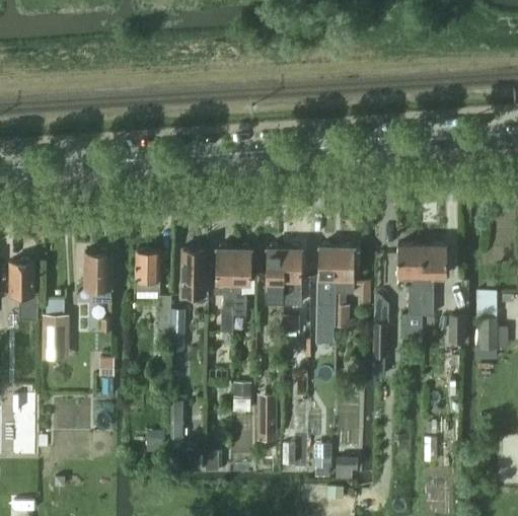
[(318,246),(317,306),(322,306),(335,306),(336,306),(336,293),(337,247),(329,247),(328,244),(322,244),(321,246),(318,246)]
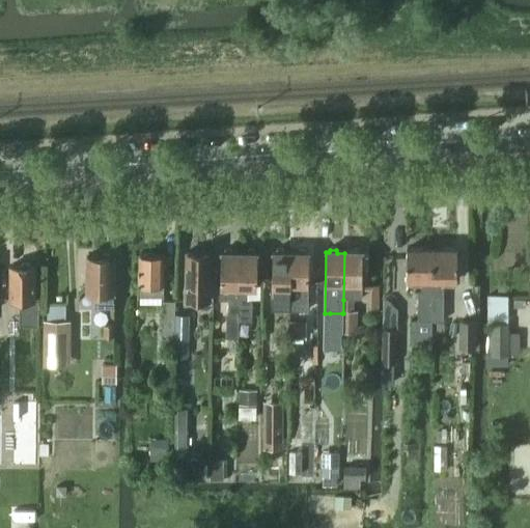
[(343,313),(343,336),(352,336),(353,300),(361,300),(361,293),(362,288),(362,283),(362,253),(360,253),(358,250),(353,250),(351,253),(344,253),(343,300),(343,313)]
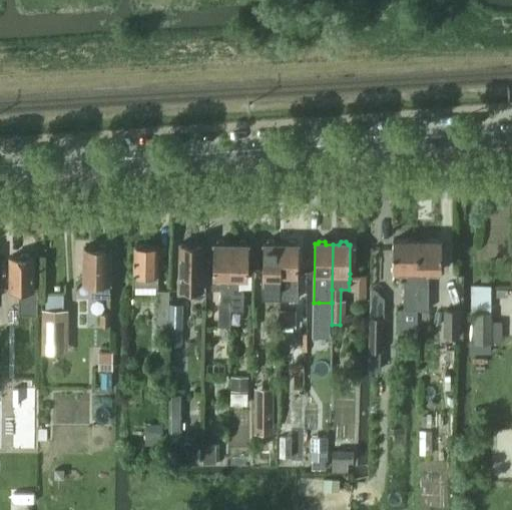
[(280,301),(281,245),(275,245),(273,242),(267,242),(266,245),(263,245),(262,301),(280,301)]
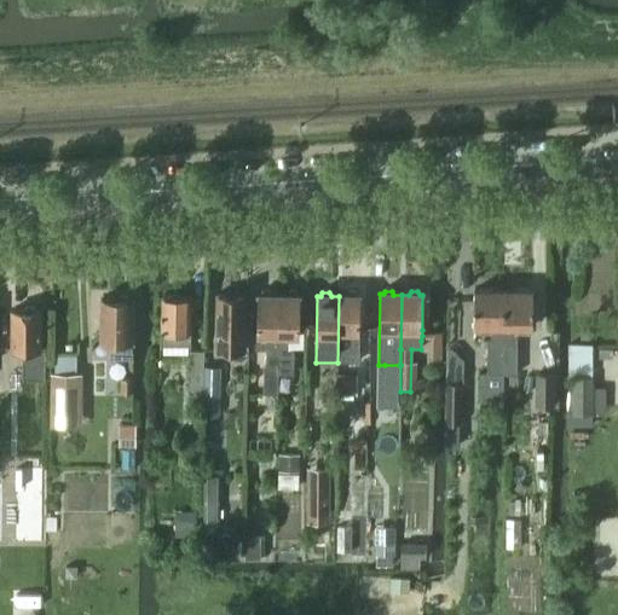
[(339,296),(338,363),(358,363),(358,334),(359,334),(359,296),(357,296),(354,294),(348,293),(348,294),(346,296),(339,296)]
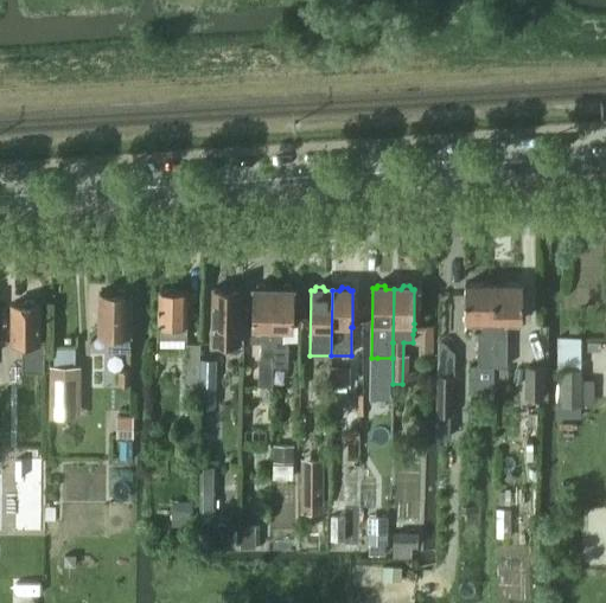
[(493,287),(465,287),(465,325),(483,325),(482,338),(478,338),(478,370),(493,370),(493,287)]
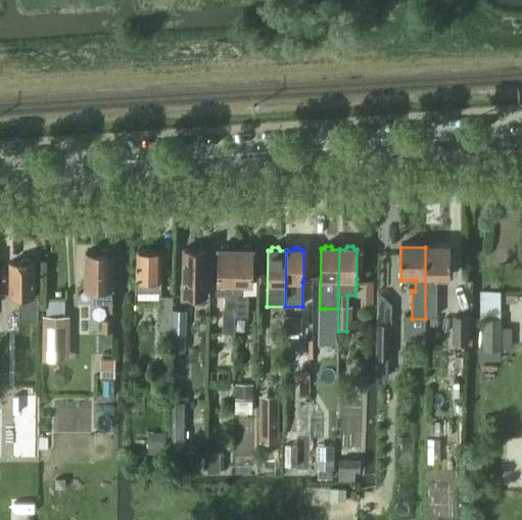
[(449,247),(425,247),(425,319),(436,319),(436,280),(449,280),(449,247)]
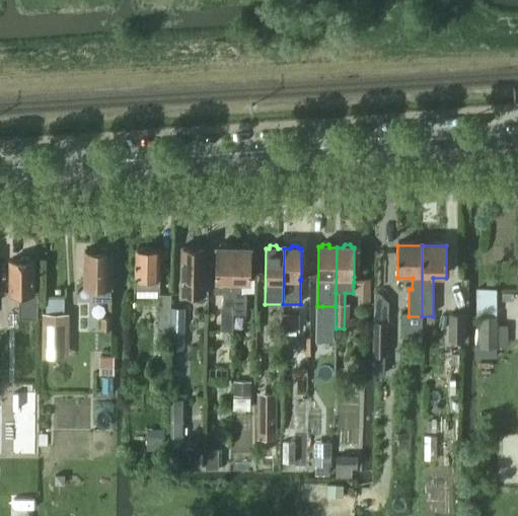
[(199,247),(189,246),(187,249),(181,249),(180,297),(204,297),(206,250),(199,249),(199,247)]
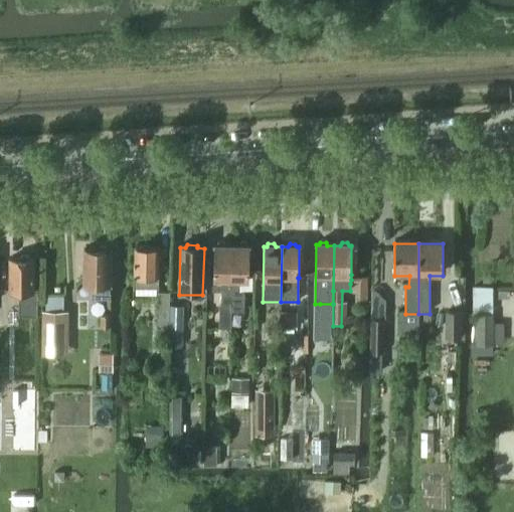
[(213,246),(212,293),(221,293),(220,346),(229,346),(230,314),(231,246),(224,246),(223,244),(217,244),(216,246),(213,246)]
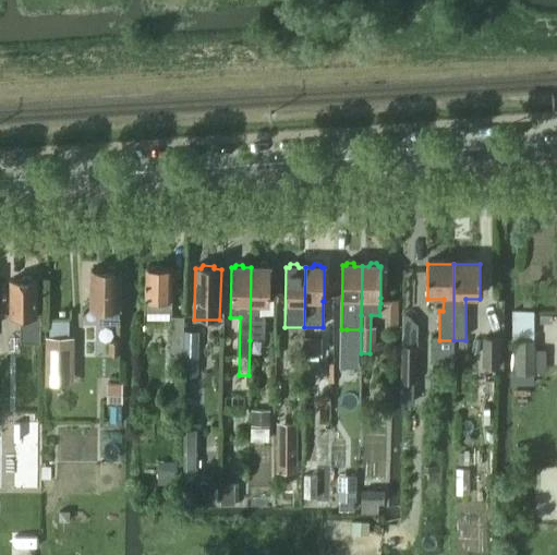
[(251,267),(250,340),(265,341),(265,317),(261,317),(261,301),(268,302),(269,268),(267,268),(266,265),(259,265),(258,268),(251,267)]
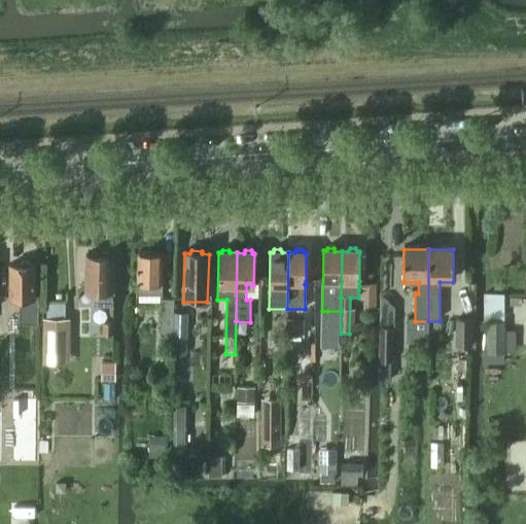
[(107,254),(101,254),(99,257),(85,256),(85,290),(96,291),(95,307),(112,307),(113,257),(109,257),(107,254)]
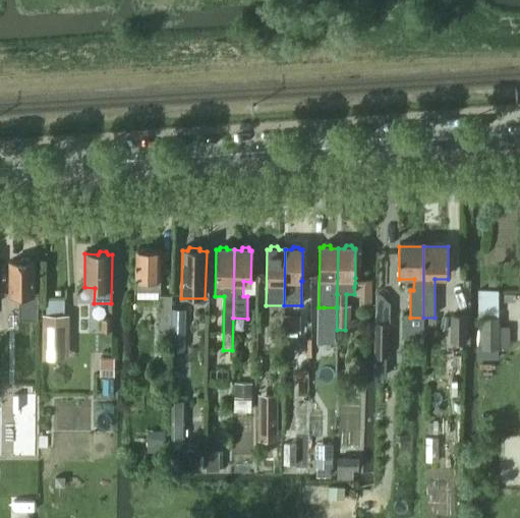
[(160,251),(135,251),(135,292),(160,293),(160,251)]
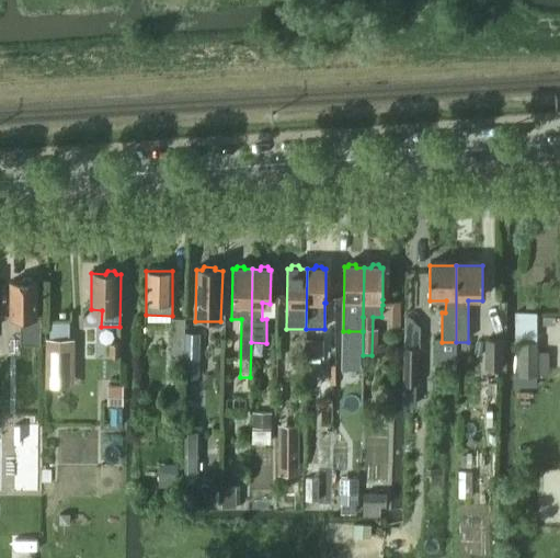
[(10,284),(10,319),(21,319),(21,332),(18,332),(18,349),(38,349),(38,319),(36,319),(36,284),(32,284),(30,281),(23,281),(21,284),(10,284)]
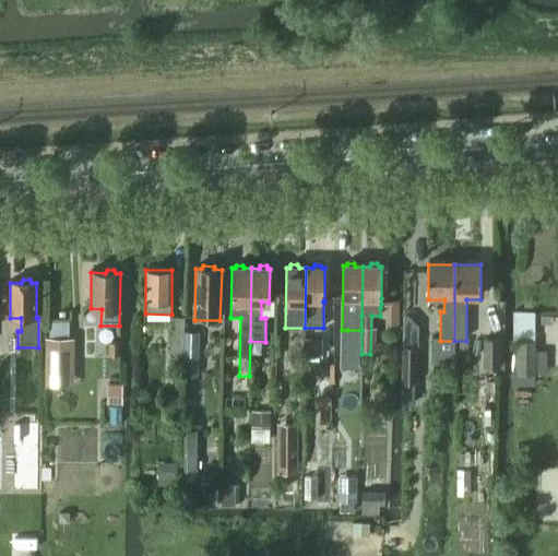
[(519,306),(519,310),(531,310),(531,304),(530,304),(530,302),(521,302),(521,306),(519,306)]
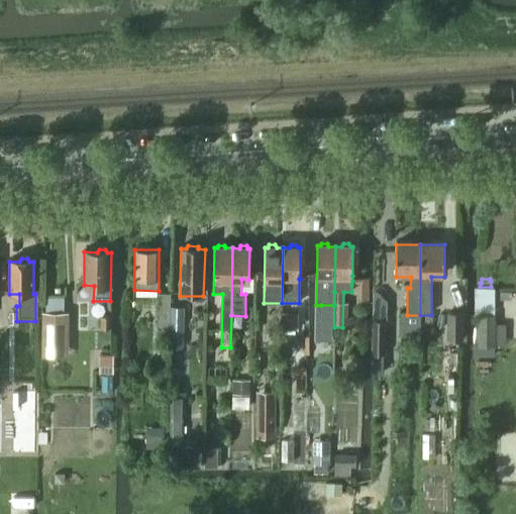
[(495,349),(495,344),(496,327),(496,318),(494,318),(495,302),(492,302),(493,292),(475,292),(474,319),(478,319),(477,349),(493,349),(495,349)]
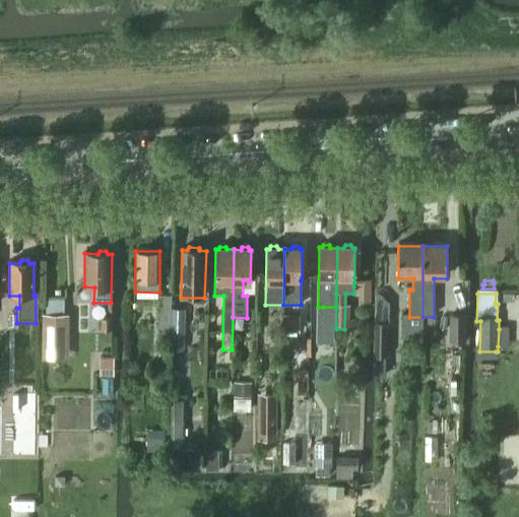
[(171,298),(158,298),(157,330),(170,330),(171,298)]
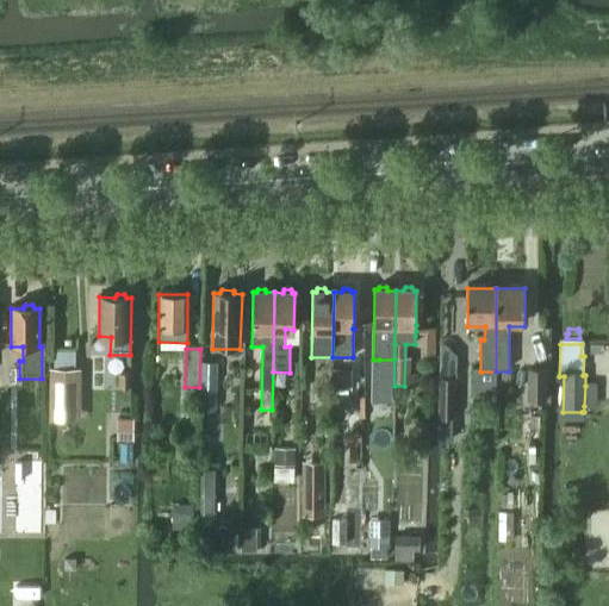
[(393,360),(379,360),(379,385),(393,385),(393,360)]
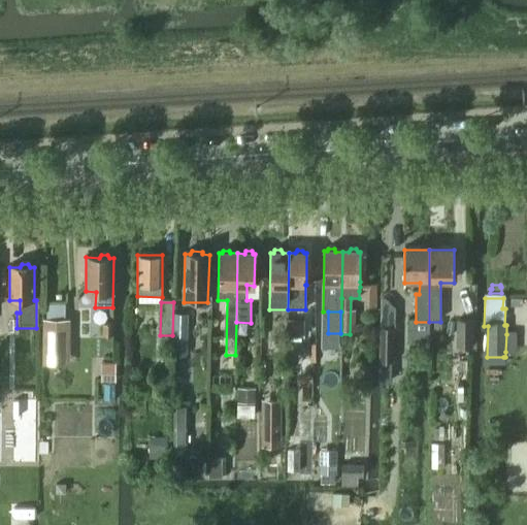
[(188,316),(173,316),(172,357),(187,357),(188,316)]
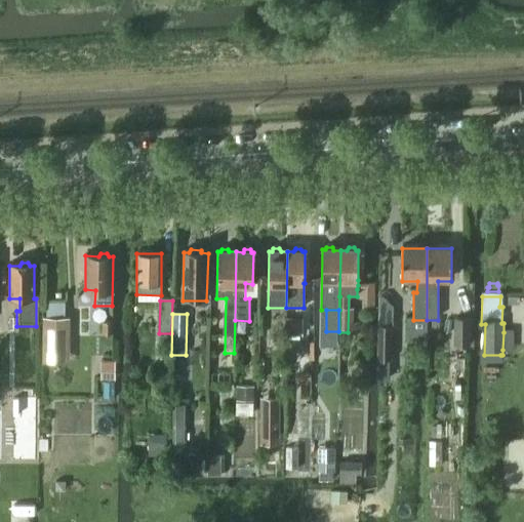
[(303,320),(286,320),(286,337),(287,337),(299,337),(303,337),(303,320)]
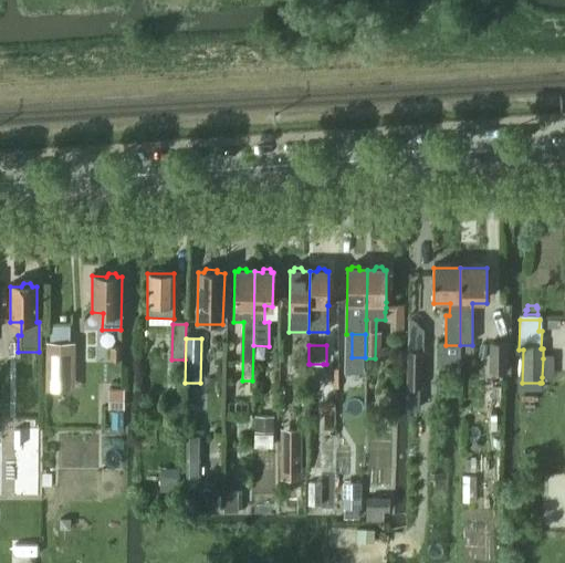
[(505,345),(490,345),(490,373),(505,373),(505,345)]
